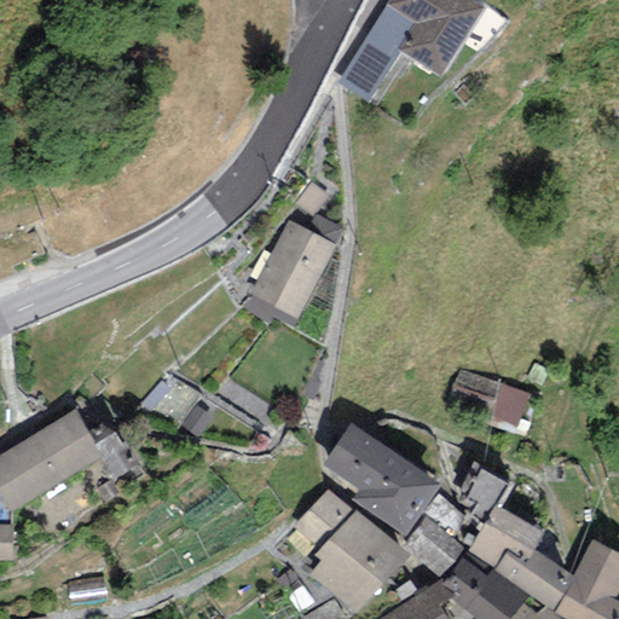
[(476,0),(388,0),(337,82),(369,102),(399,51),(440,76),(485,5),(476,0)]
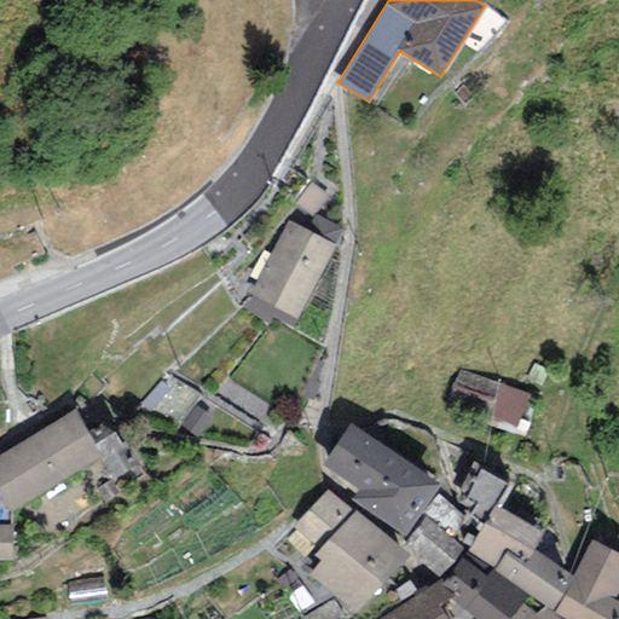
[(305,231),(335,246),(343,229),(313,214),(305,231)]
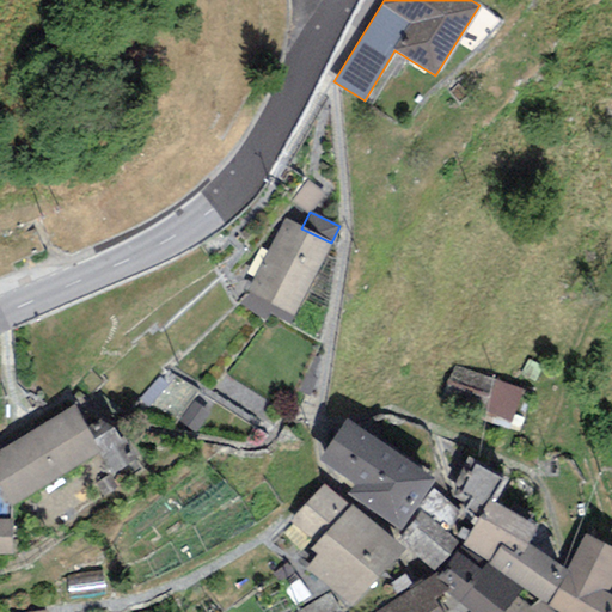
[(294,316),(331,243),(301,228),(283,219),(246,292),(250,294),(294,316)]
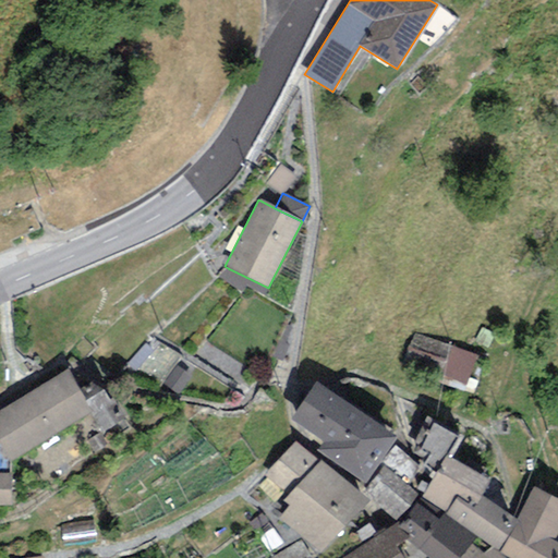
[(268,288),(228,268),(218,277),(242,293),(246,287),(264,295),(268,288)]
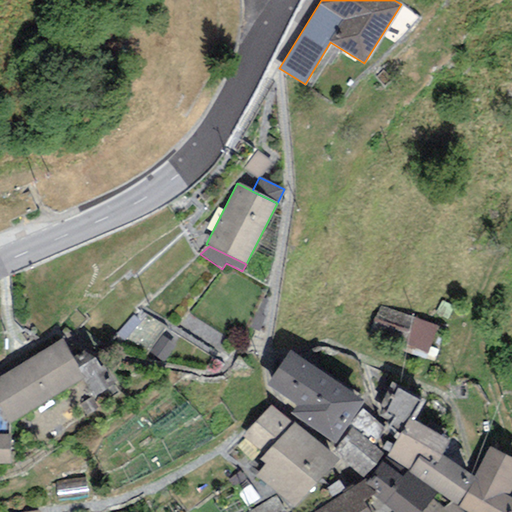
[(379,303),(370,332),(427,350),(436,321),(379,303)]
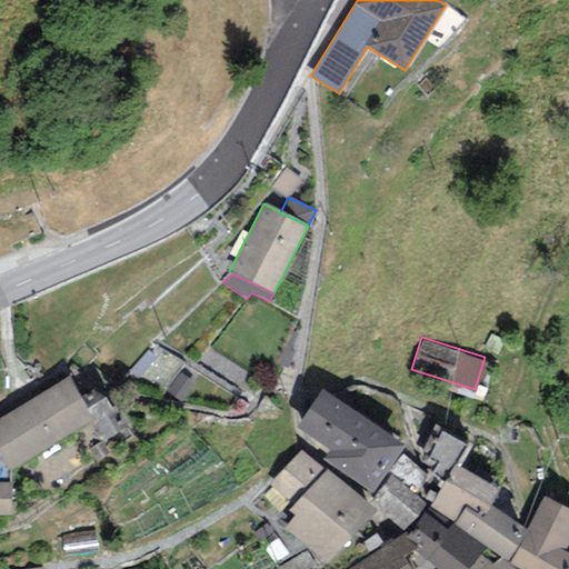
[(69,377),(0,418),(0,455),(10,471),(95,419),(69,377)]
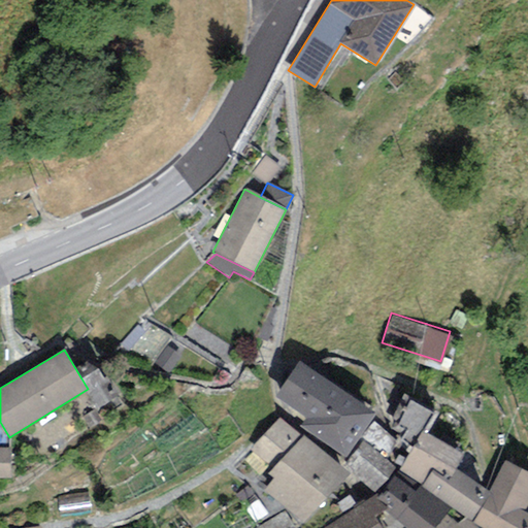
[(374,414),(298,361),(273,397),(305,418),(299,426),(344,457),(374,414)]
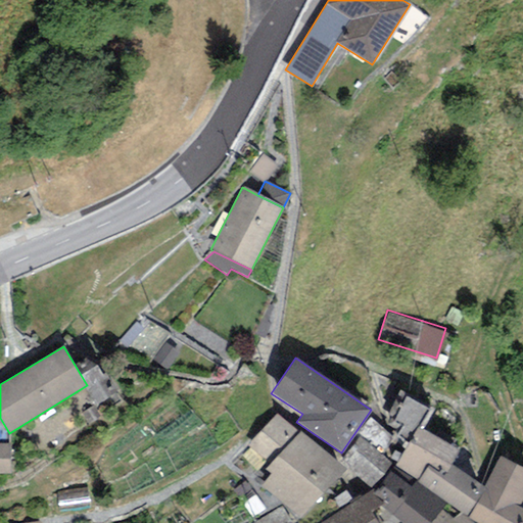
[(434,410),(398,390),(381,425),(371,418),(357,434),(360,437),(390,465),(393,466),(417,427),(422,429),(434,410)]
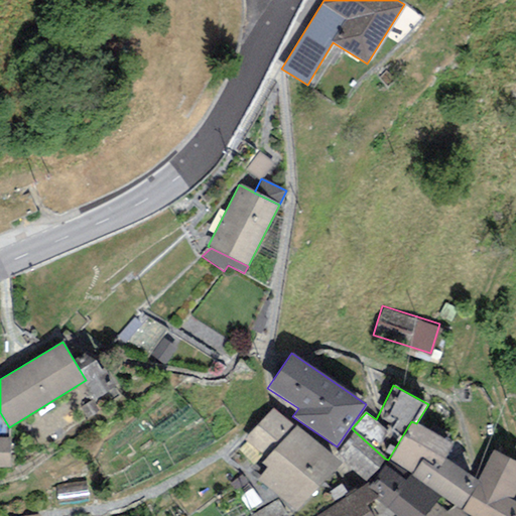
[(266,459),(294,426),(272,407),(244,439),(266,459)]
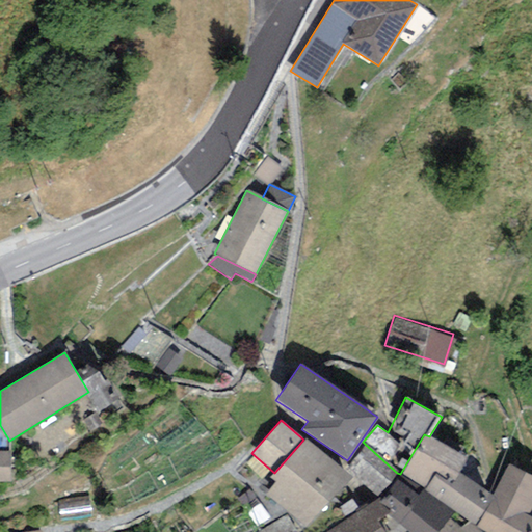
[(429,436),(424,434),(400,474),(380,500),(378,503),(390,513),(410,531),(437,531),(450,519),(454,511),(475,525),(491,495),(457,472),(467,458),(429,436)]
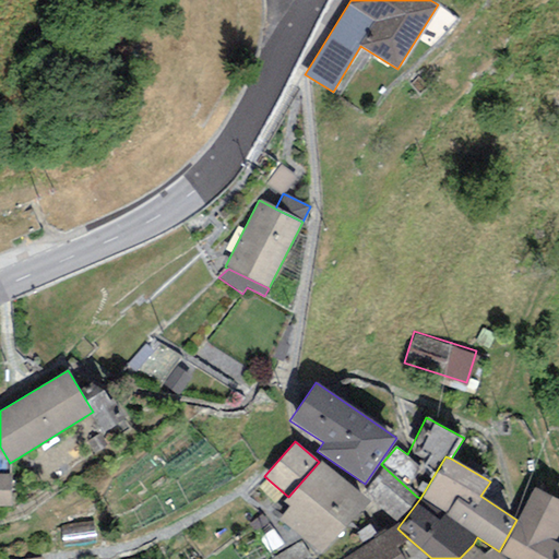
[(369,502),(321,460),(319,462),(288,497),(284,502),(289,507),(278,519),(322,556),(369,502)]
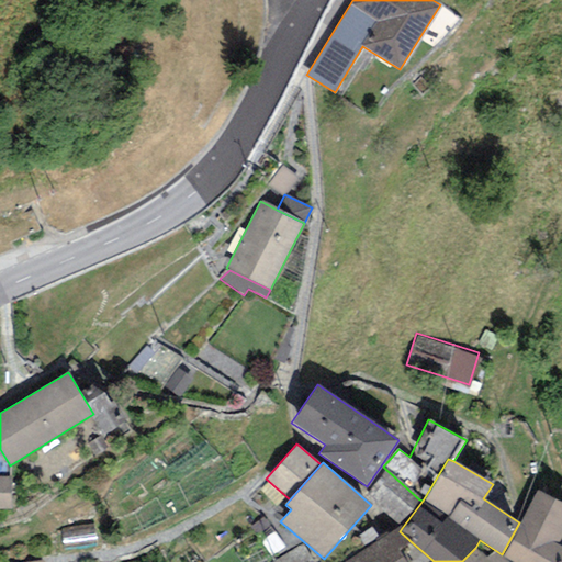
[(419,499),(386,470),(366,495),(398,524),(419,499)]
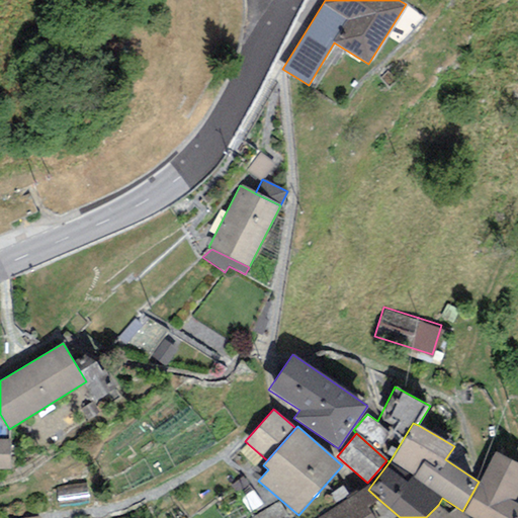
[(0,468),(10,468),(9,439),(0,439),(0,468)]
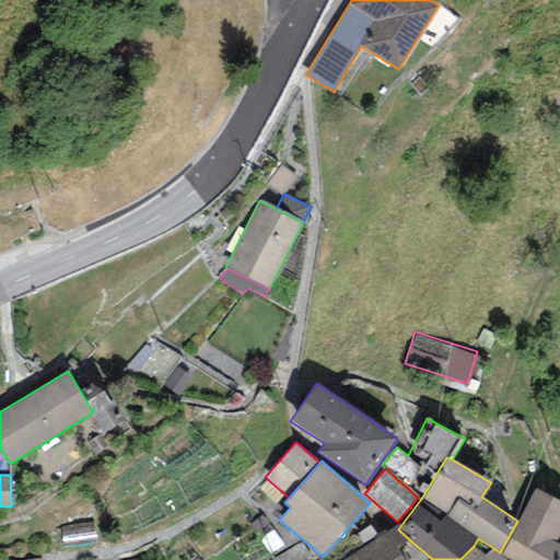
[(559,531),(559,500),(535,489),(502,553),(512,559),(559,559),(559,545),(553,543),(559,531)]
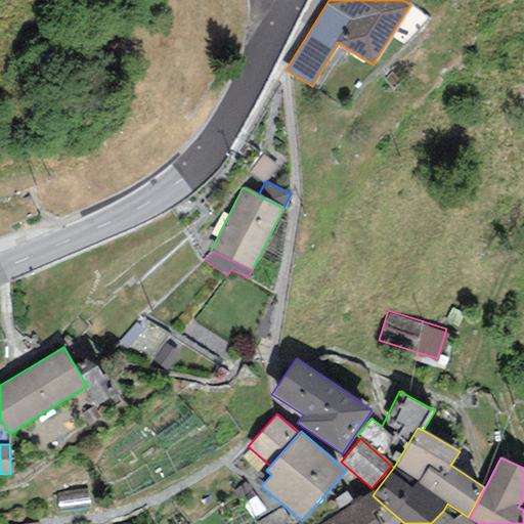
[(87,489),(56,492),(57,509),(89,505),(87,489)]
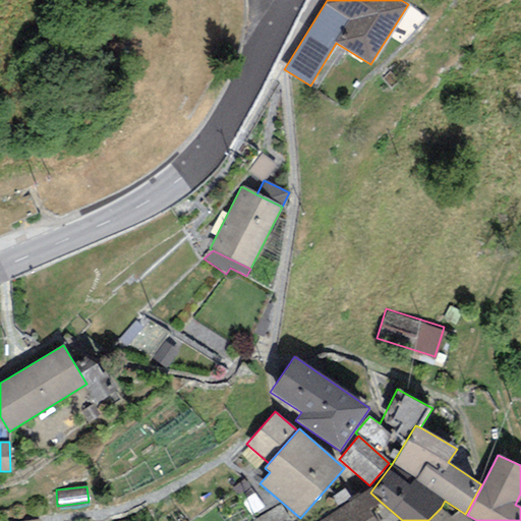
[(371,487),(319,520),(375,520),(368,510),(382,503),(370,493),(372,489),(371,487)]
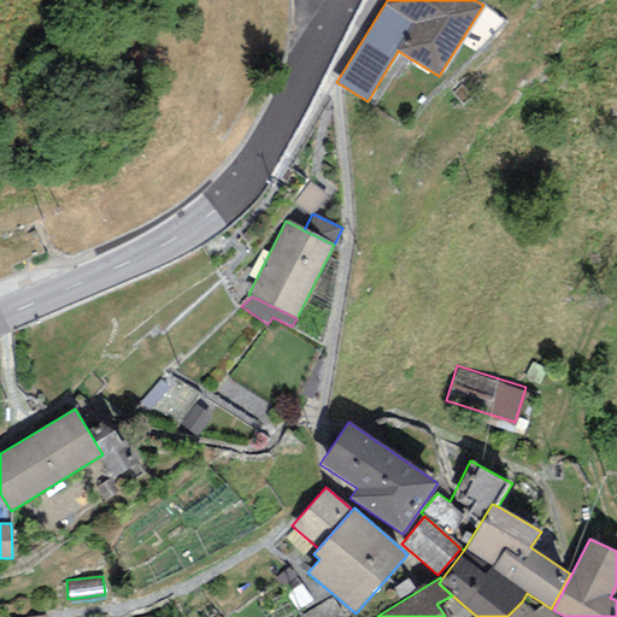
[(342,616),(333,598),(299,616),(342,616)]
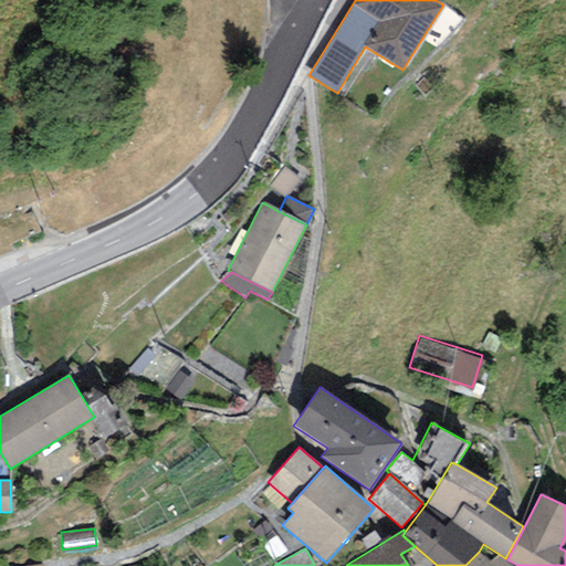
[(479,552),(465,565),(510,565),(498,555),(490,563),(479,552)]
